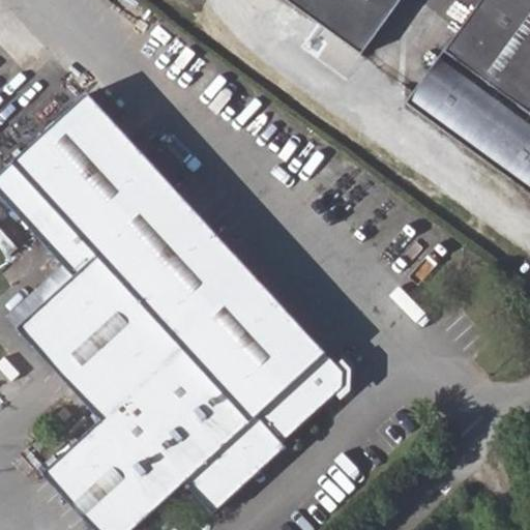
[(405,0),(271,0),(360,66),(405,0)]
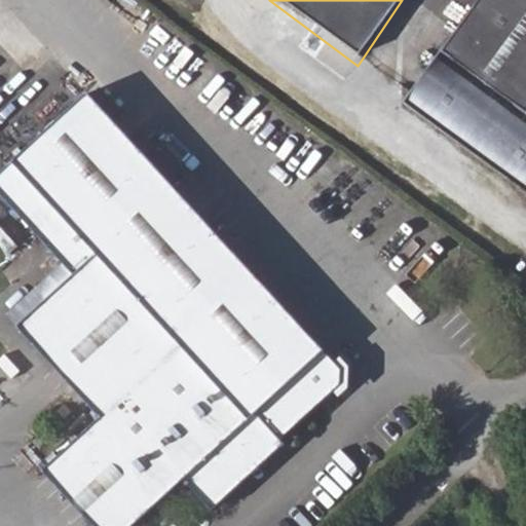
[(525,0),(480,0),(440,60),(439,60),(402,112),(525,197),(525,0)]
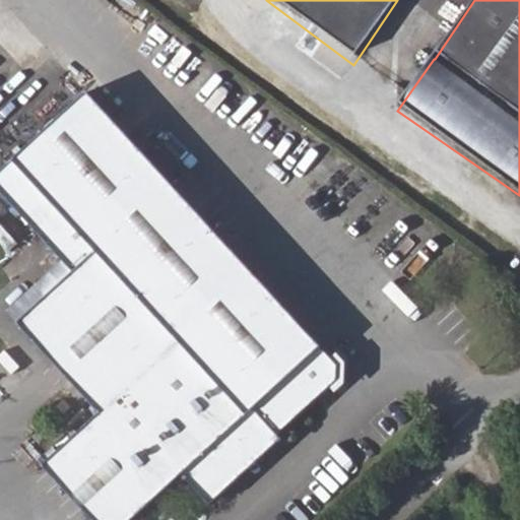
[(37,467),(28,474),(71,519),(128,519),(178,474),(205,505),(278,438),(274,434),(333,379),(334,364),(82,91),(0,167),(0,196),(59,260),(69,271),(13,323),(95,412),(54,451),(37,467)]
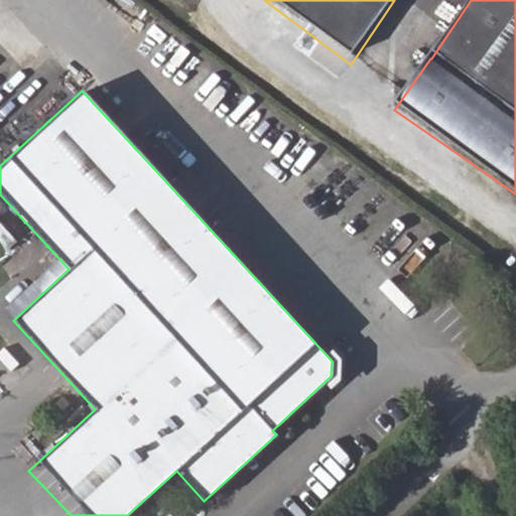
[(58,258),(3,309),(13,320),(69,269),(58,258)]
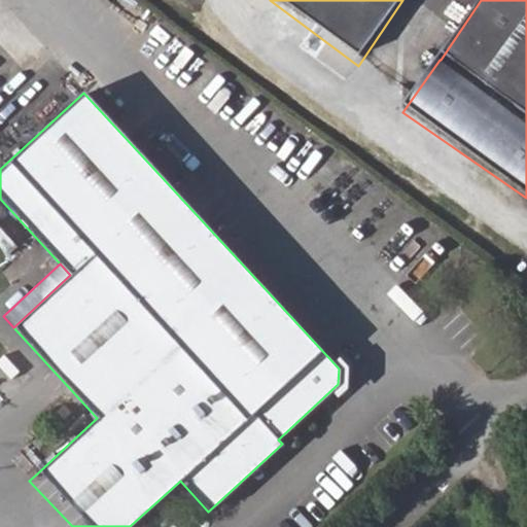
[(51,453),(33,469),(37,473),(55,457),(51,453)]
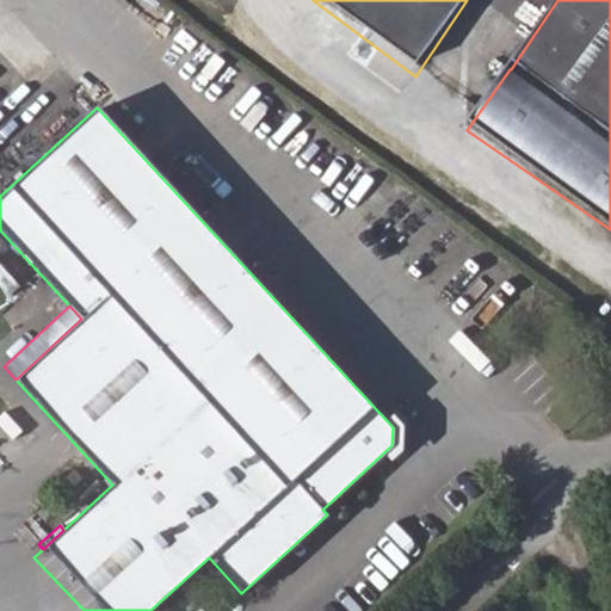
All buildings are outlined.
